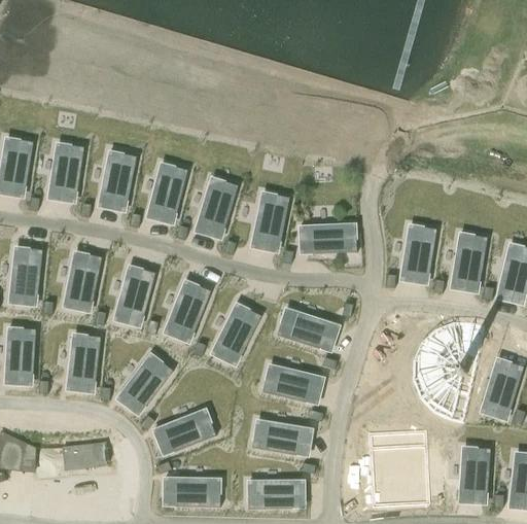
[(0,30),(0,70),(19,39),(1,29),(0,30)]
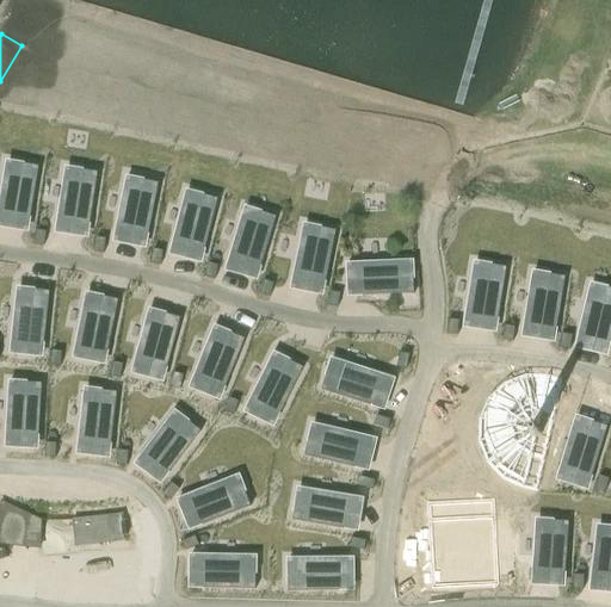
[(5,172),(0,199),(0,222),(13,225),(16,211),(31,214),(39,162),(25,160),(23,175),(5,172)]
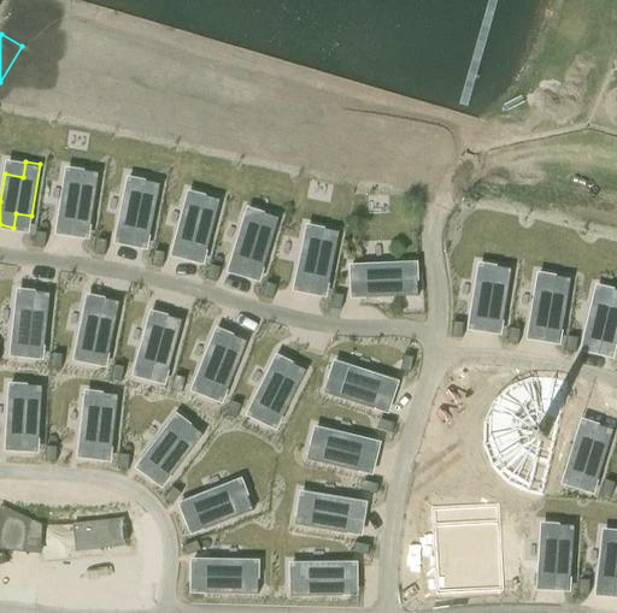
[(64,181),(57,231),(74,234),(76,220),(92,223),(99,171),(84,169),(82,183),(64,181)]
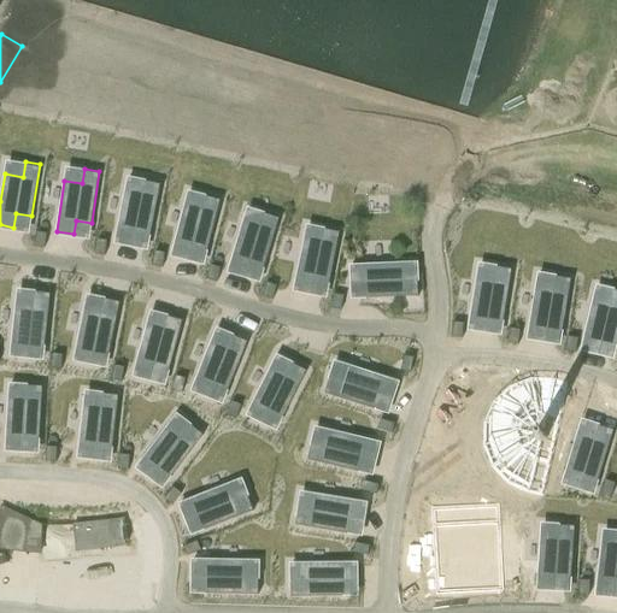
[(125,189),(116,240),(133,243),(135,230),(151,233),(160,182),(146,178),(144,193),(125,189)]
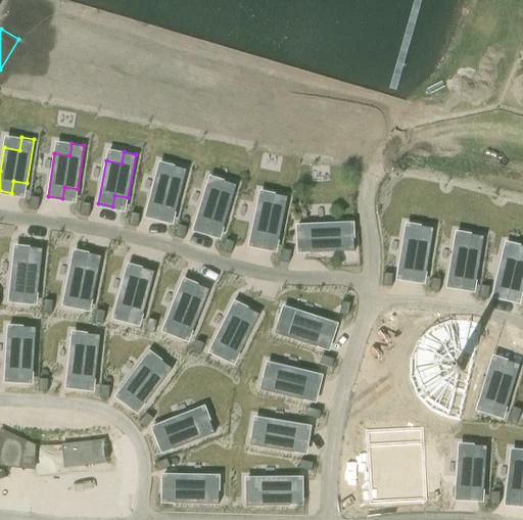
[(336,175),(339,163),(325,158),(321,170),(336,175)]
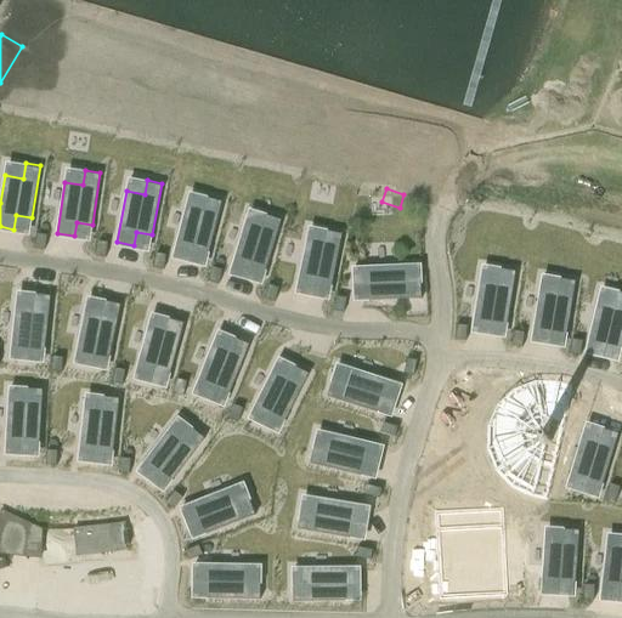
[(186,205),(174,255),(191,260),(194,247),(209,250),(222,199),(208,196),(204,210),(186,205)]
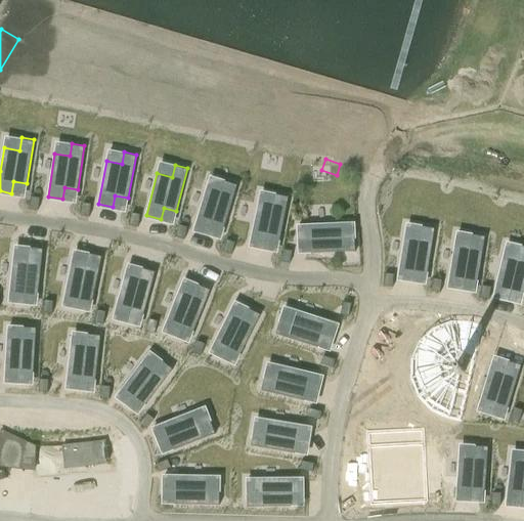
[(207,186),(194,228),(208,232),(212,221),(224,225),(237,182),(225,179),(222,191),(207,186)]
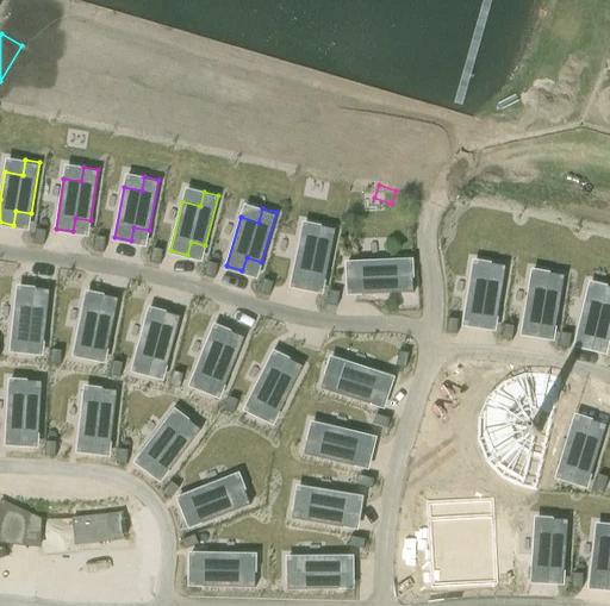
[(300,235),(291,285),(307,288),(310,274),(325,277),(336,226),(322,224),(318,238),(300,235)]
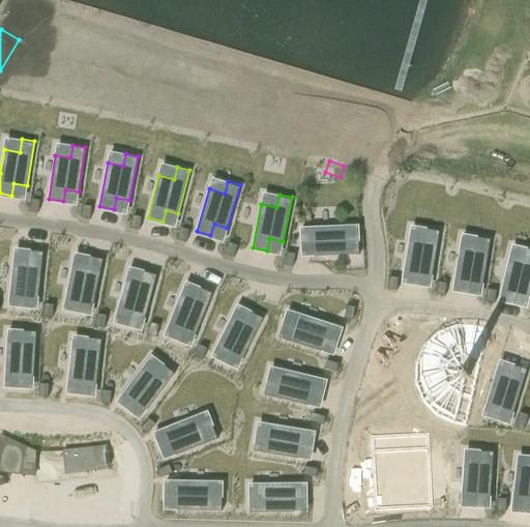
[(31,197),(29,209),(37,210),(39,198),(31,197)]
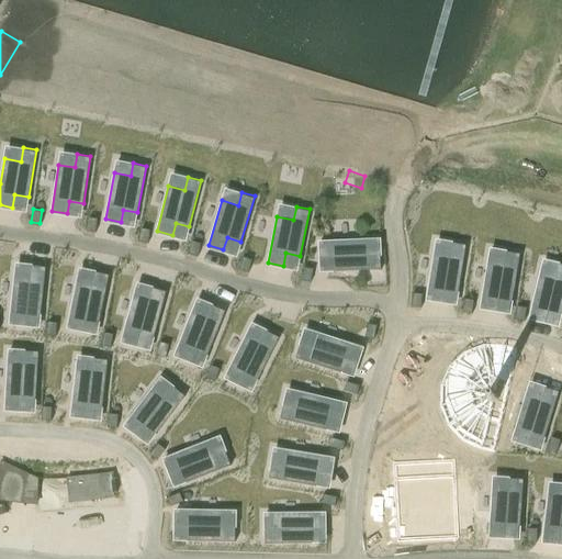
[(87,228),(96,230),(97,216),(89,215),(87,228)]
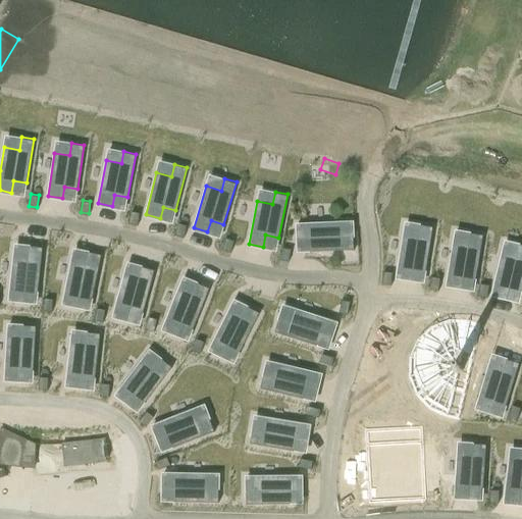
[(140,211),(132,210),(128,222),(137,223),(140,211)]
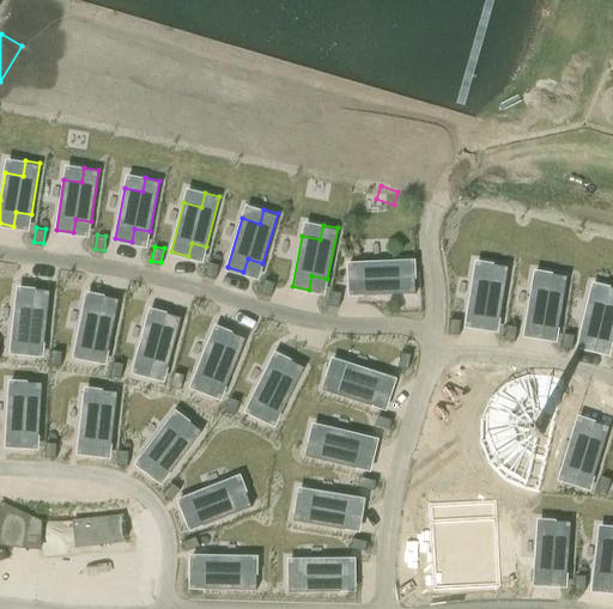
[(399,259),(347,261),(347,278),(362,278),(363,293),(414,291),(414,276),(399,276),(399,259)]
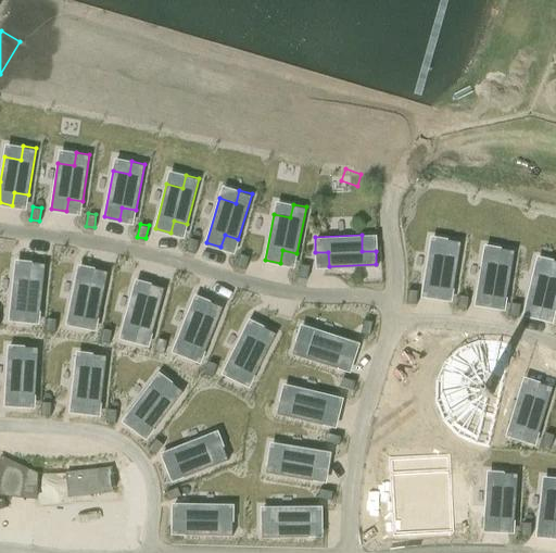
[(187,249),(196,251),(199,238),(190,236),(187,249)]
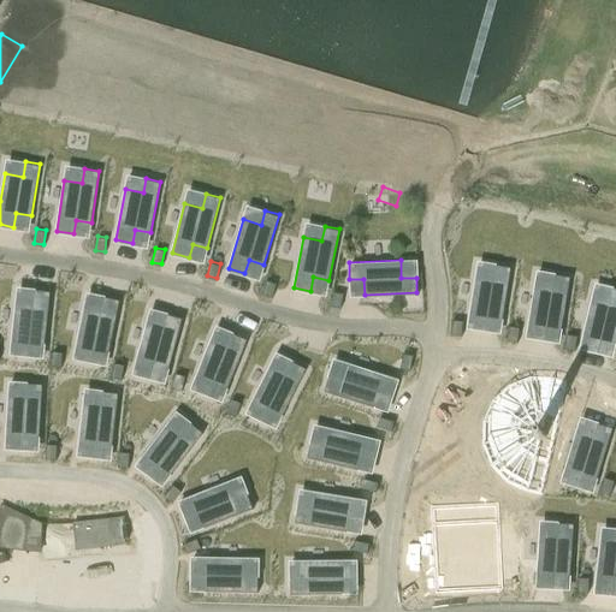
[(477,275),(468,326),(485,330),(487,315),(503,318),(511,266),(497,263),(495,279),(477,275)]
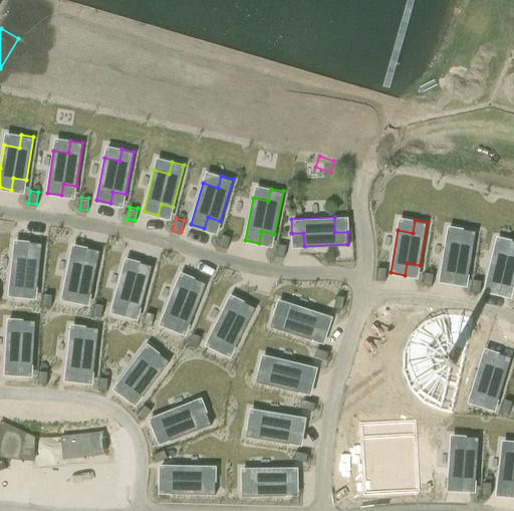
[(447,238),(440,280),(454,282),(456,271),(469,273),(476,230),(464,228),(462,240),(447,238)]
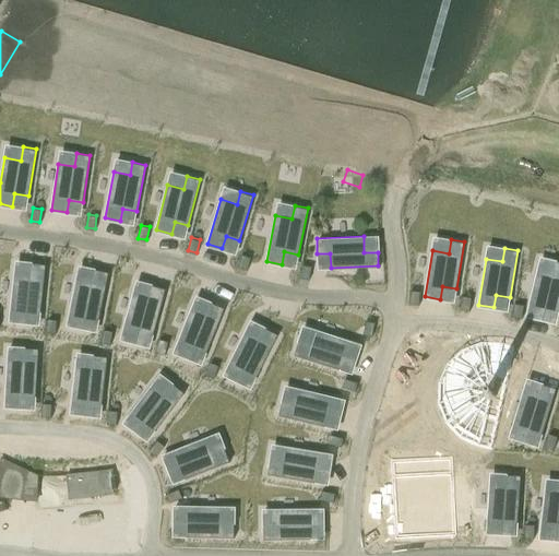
[(537,270),(526,316),(542,319),(545,307),(558,309),(558,308),(558,260),(557,260),(554,273),(537,270)]
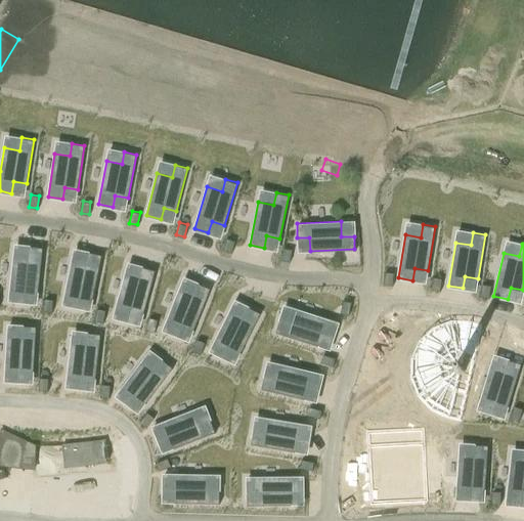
[(13,257),(9,300),(24,302),(25,290),(38,292),(43,247),(31,246),(29,258),(13,257)]
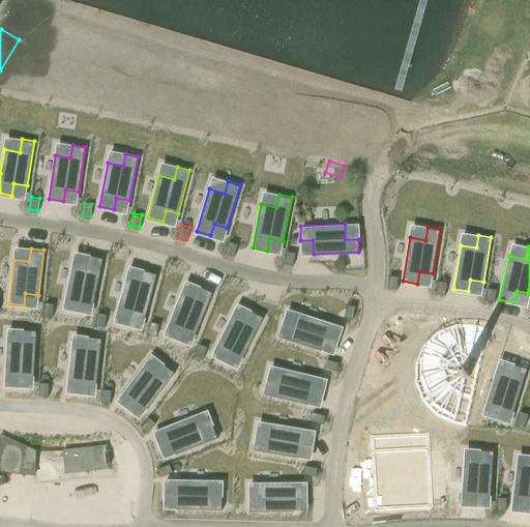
[(287,251),(284,263),(292,264),(294,252),(287,251)]
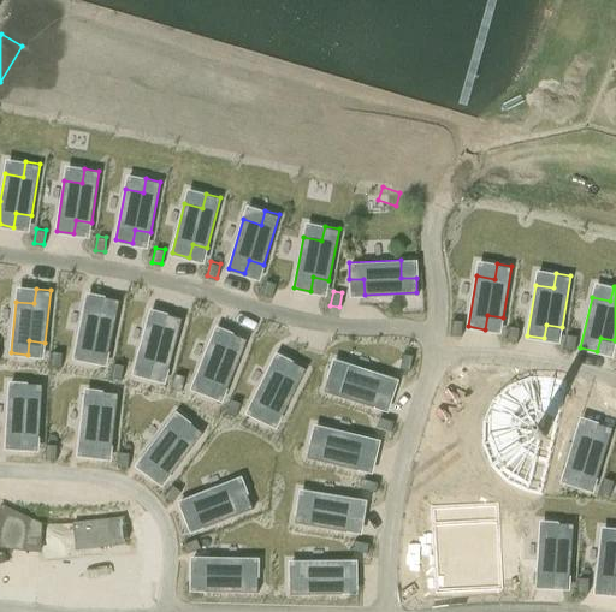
[(84,307),(75,357),(92,361),(94,348),(110,350),(119,298),(105,296),(102,310),(84,307)]
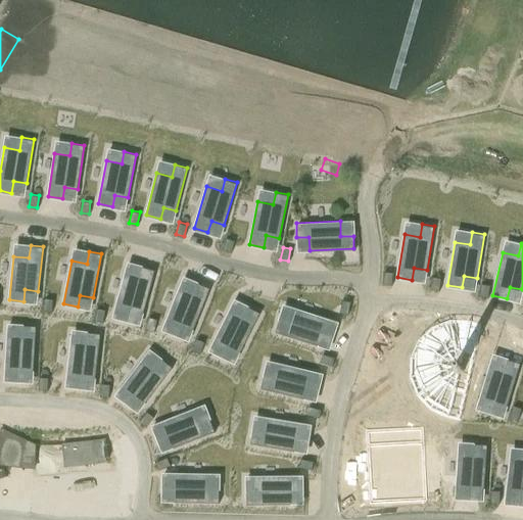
[(125,274),(113,316),(128,320),(131,309),(143,313),(155,270),(143,266),(140,278),(125,274)]
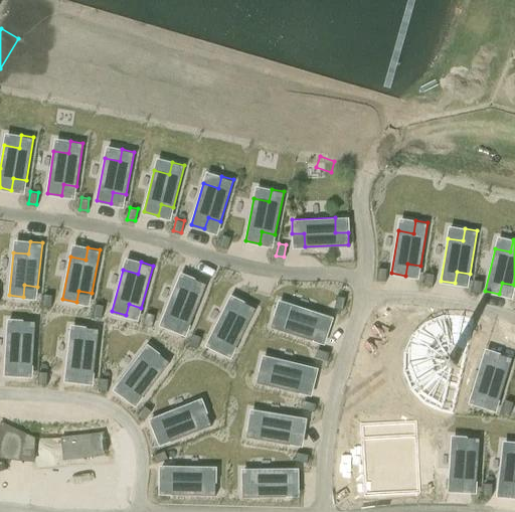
[(386,267),(378,267),(377,279),(385,279),(386,267)]
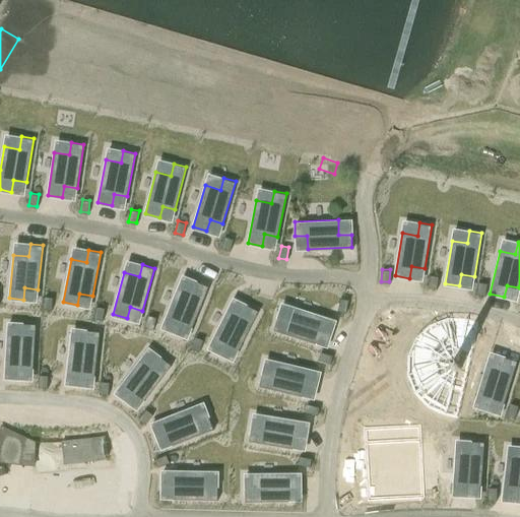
[(436,287),(438,275),(430,274),(428,286),(436,287)]
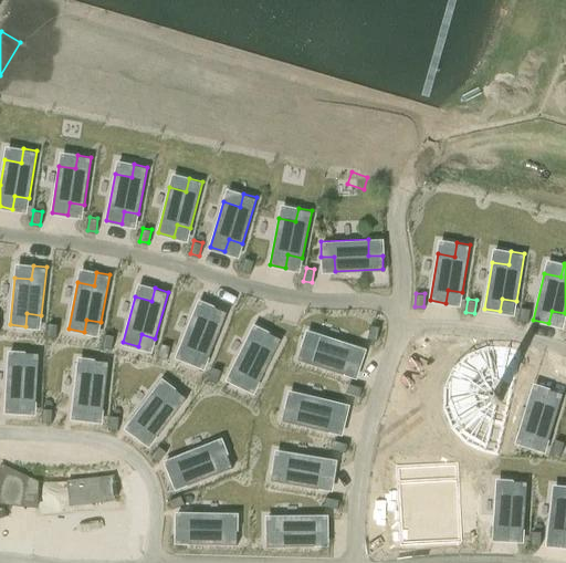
[(194,312),(176,356),(191,362),(196,350),(209,355),(228,311),(215,305),(209,319),(194,312)]
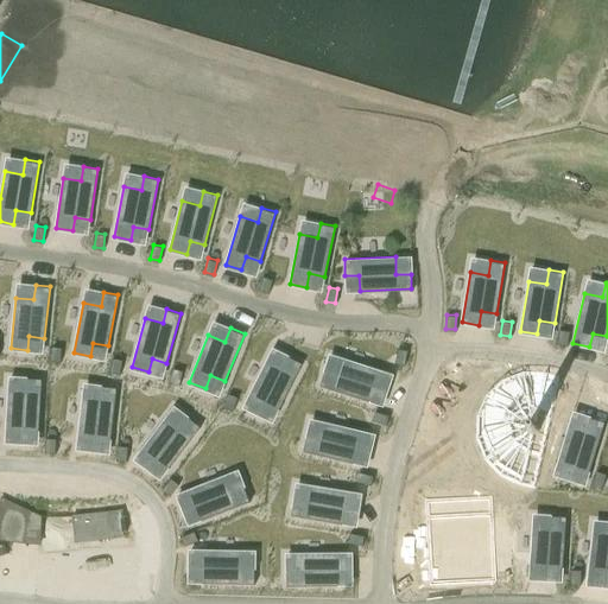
[(557,343),(567,344),(569,330),(559,329),(557,343)]
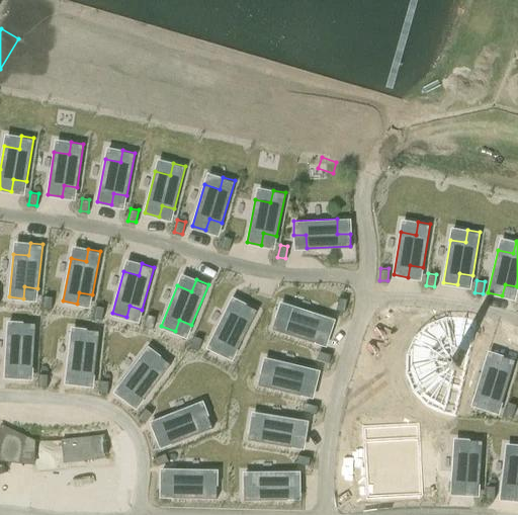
[(52,295),(44,294),(42,307),(51,308),(52,295)]
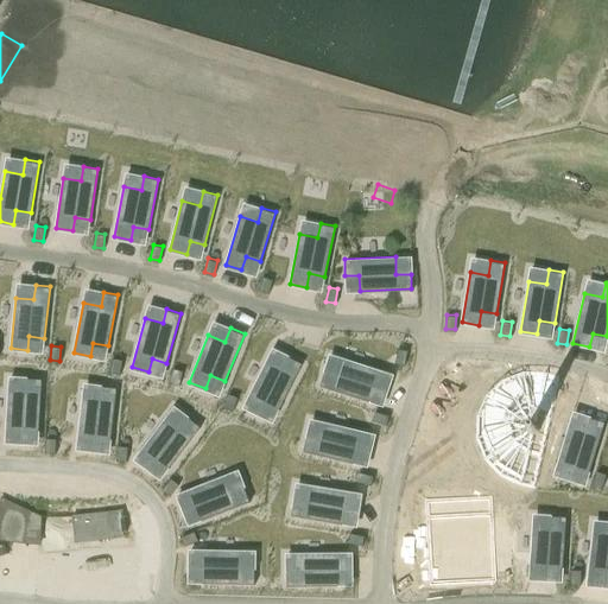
[(406,349),(397,347),(394,361),(404,363),(406,349)]
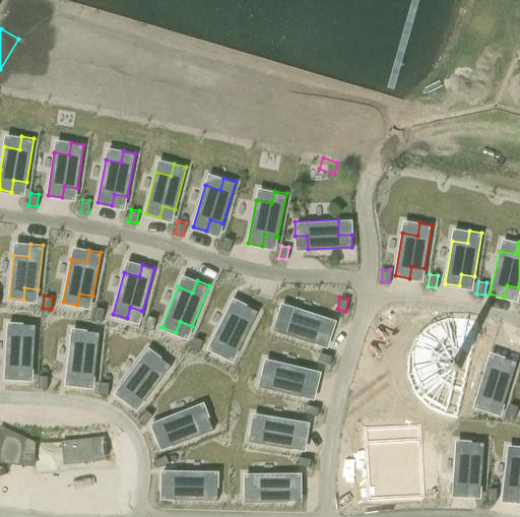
[(228,309),(208,347),(221,353),(226,343),(239,349),(259,310),(247,304),(242,316),(228,309)]
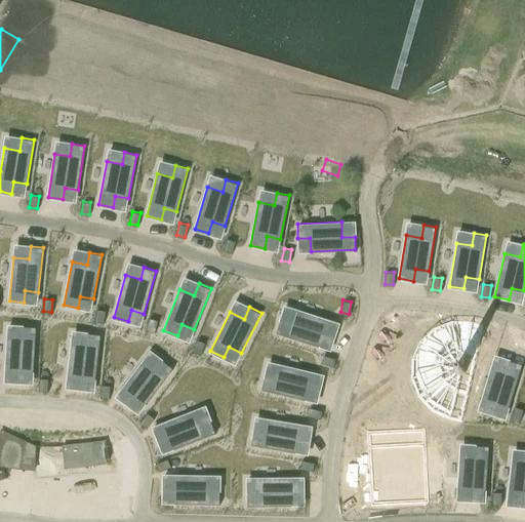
[(106,310),(97,309),(95,321),(103,322),(106,310)]
